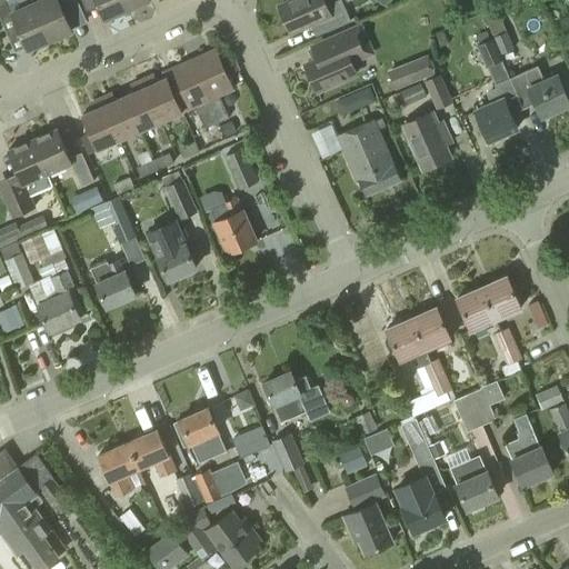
[(28,49),(50,39),(32,0),(8,0),(7,1),(6,0),(0,0),(0,16),(3,23),(15,19),(28,49)]
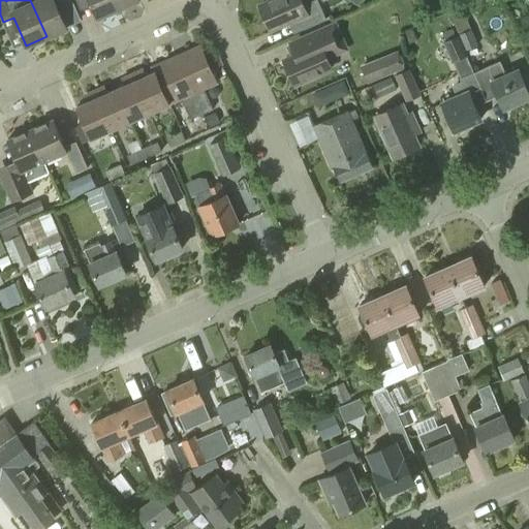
[(30,0),(47,36),(66,28),(54,0),(30,0)]
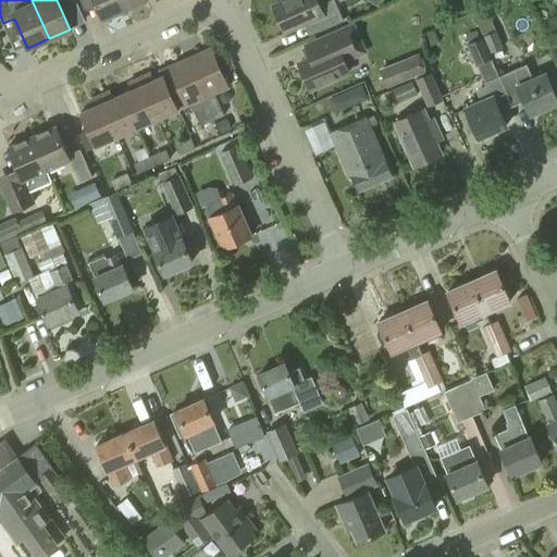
[(125,10),(121,0),(81,0),(83,4),(93,0),(94,0),(103,20),(125,10)]
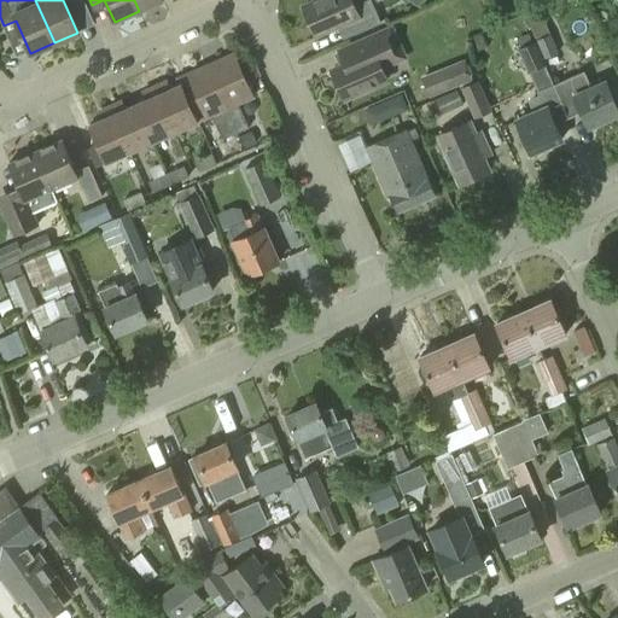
[(134,0),(139,11),(162,0),(134,0)]
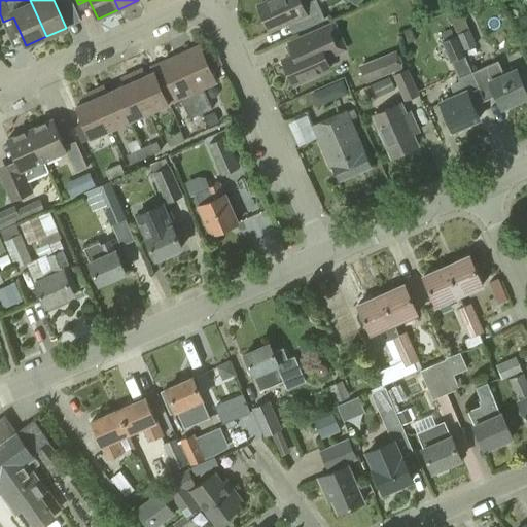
[(311,0),(302,4),(300,0),(268,0),(258,4),(270,30),(295,19),(301,29),(325,19),(320,7),(316,0),(311,0)]
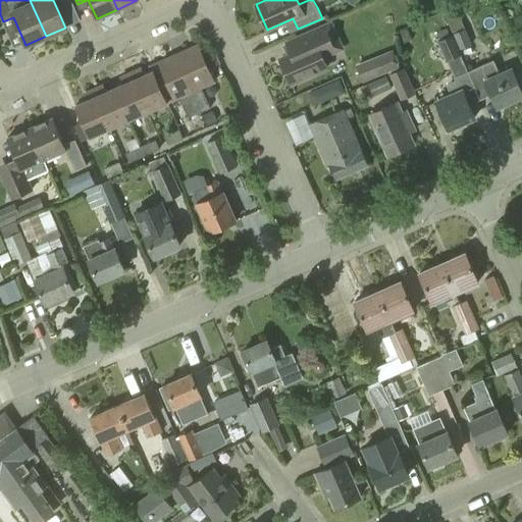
[(454,35),(460,50),(472,45),(460,17),(448,22),(454,35)]
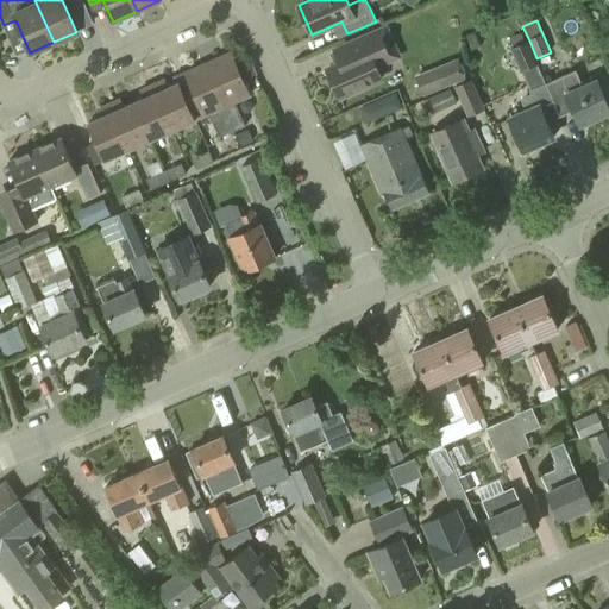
[(401,58),(387,27),(334,50),(340,63),(327,69),(340,98),(382,79),(378,69),(401,58)]
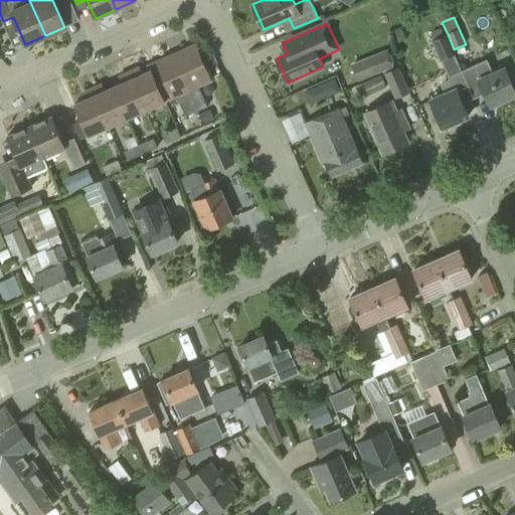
[(463,70),(454,49),(448,34),(433,40),(449,78),(441,82),(446,94),(431,100),(443,128),(469,116),(464,105),(475,101),(462,70),(463,70)]
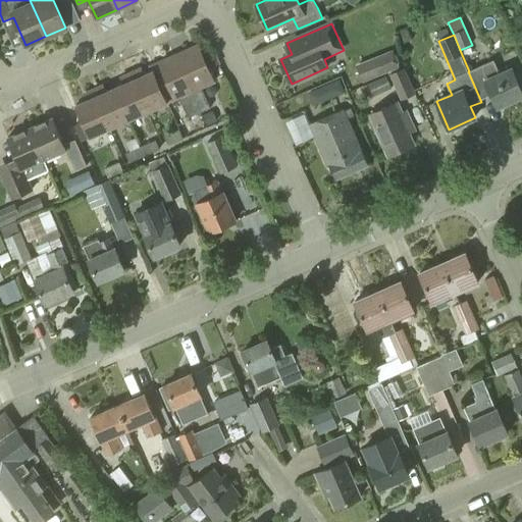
[(175,54),(199,112),(210,107),(202,88),(214,82),(209,69),(220,64),(216,56),(205,61),(198,45),(175,54)]
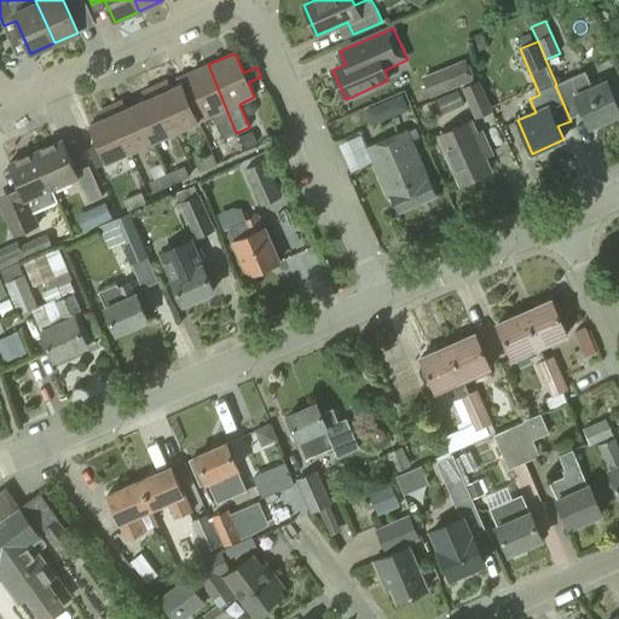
[(447,91),(474,80),(466,59),(439,70),(447,91)]
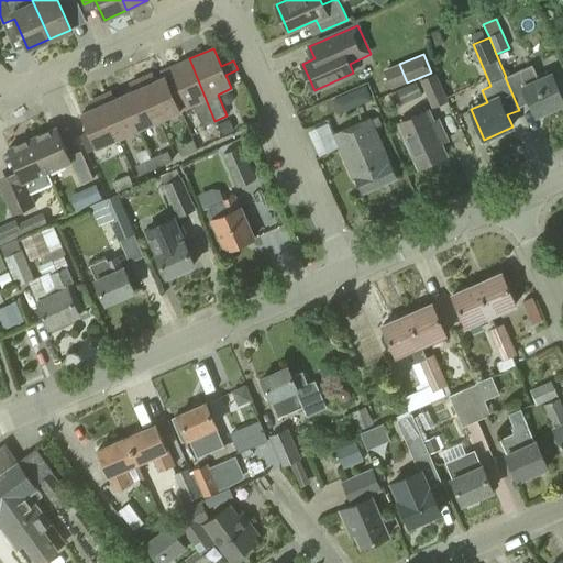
[(202,127),(214,121),(189,58),(162,72),(164,76),(180,110),(192,105),(202,127)]
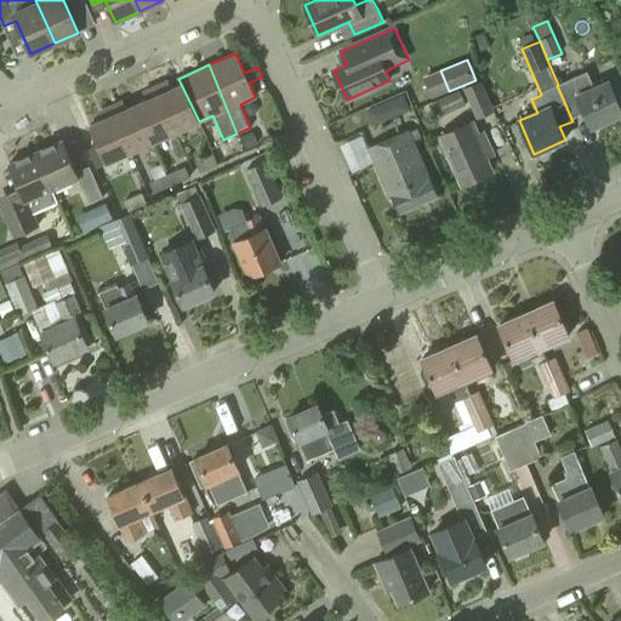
[(557,85),(573,121),(586,115),(592,129),(620,114),(620,109),(609,81),(594,87),(587,72),(558,85),(557,85)]
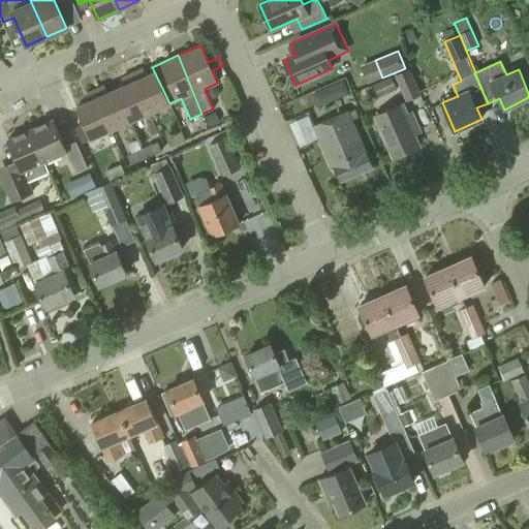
[(406,101),(421,95),(409,69),(395,75),(406,101)]
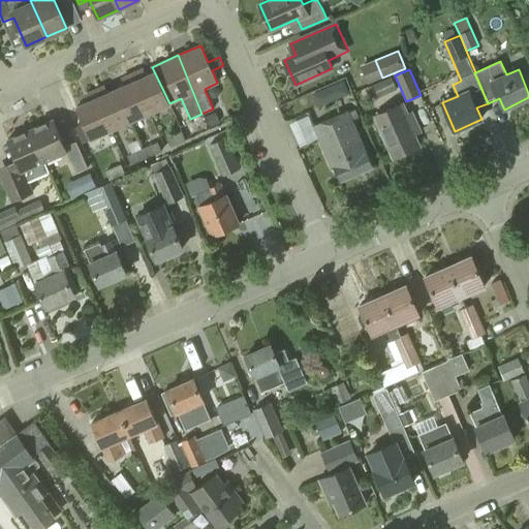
[(169,103),(154,71),(145,76),(141,73),(138,70),(132,73),(150,113),(169,103)]
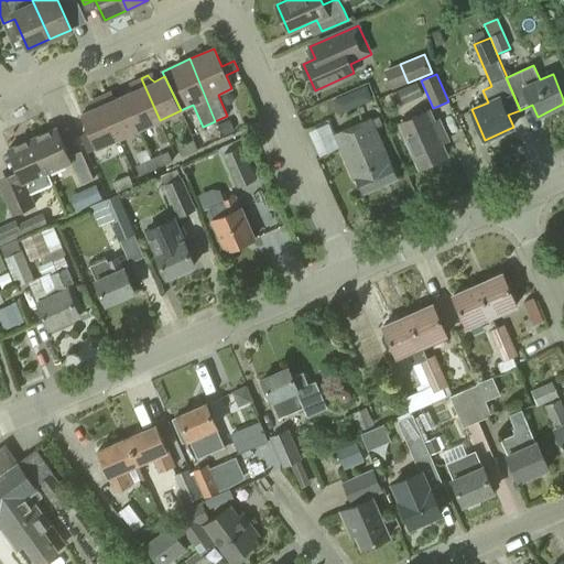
[(141,128),(160,120),(141,78),(134,82),(136,85),(134,90),(126,94),(141,128)]
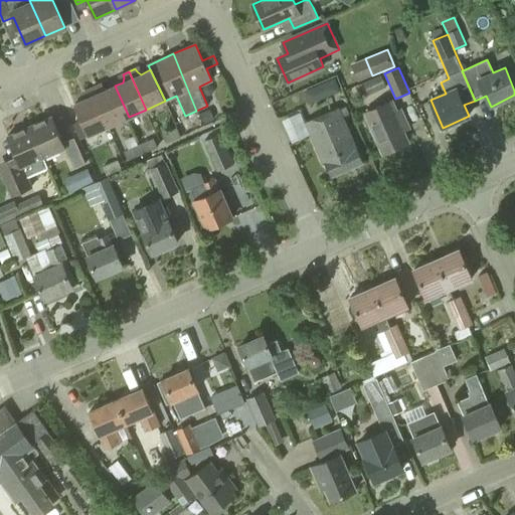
[(334,78),(322,83),(327,97),(340,91),(334,78)]
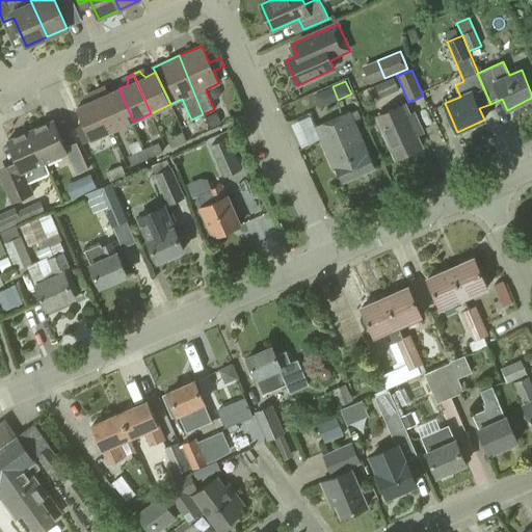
[(133,121),(118,88),(107,94),(102,91),(101,88),(94,91),(111,131),(133,121)]
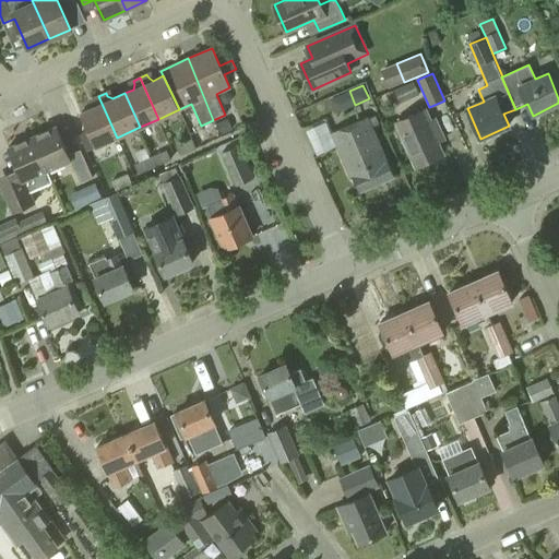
[(96,146),(117,138),(98,96),(92,98),(94,103),(92,107),(81,113),(96,146)]
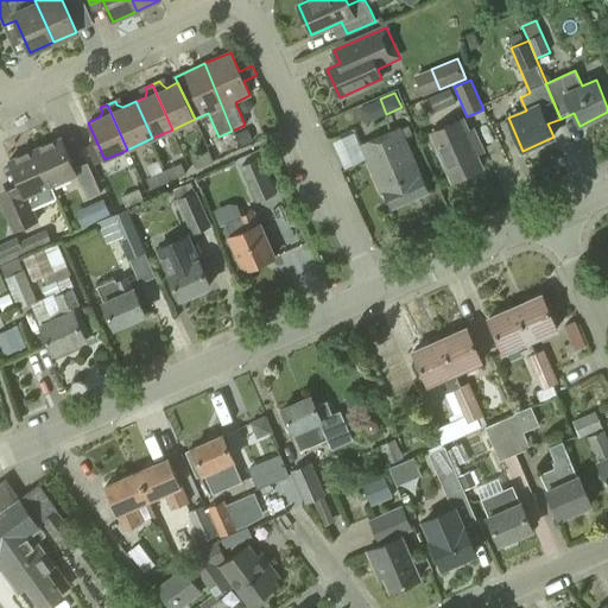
[(472,131),(464,116),(430,132),(451,181),(481,168),(476,156),(483,152),(473,130),(472,131)]
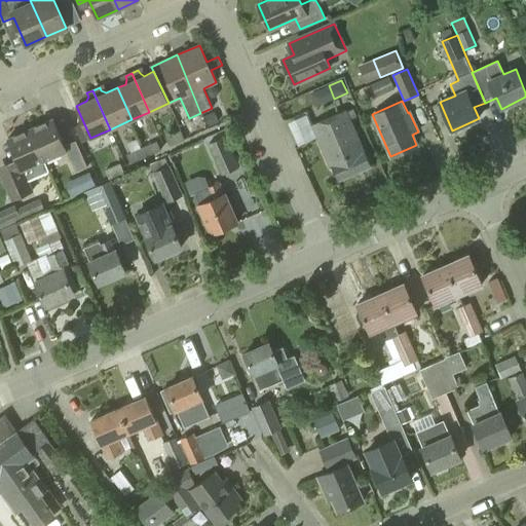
[(203,116),(209,126),(219,121),(215,111),(203,116)]
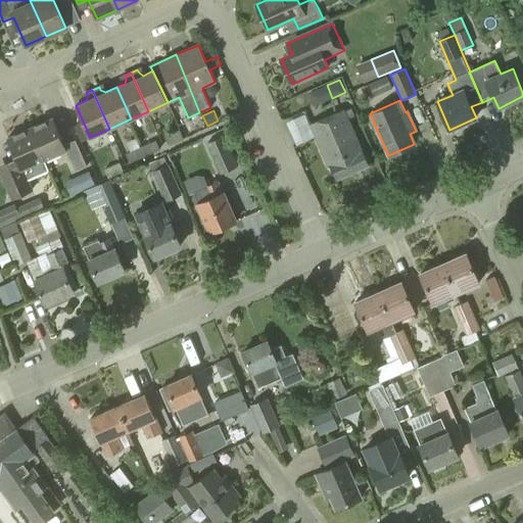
[(337,179),(368,165),(344,110),(311,125),(329,168),(332,165),(337,179)]
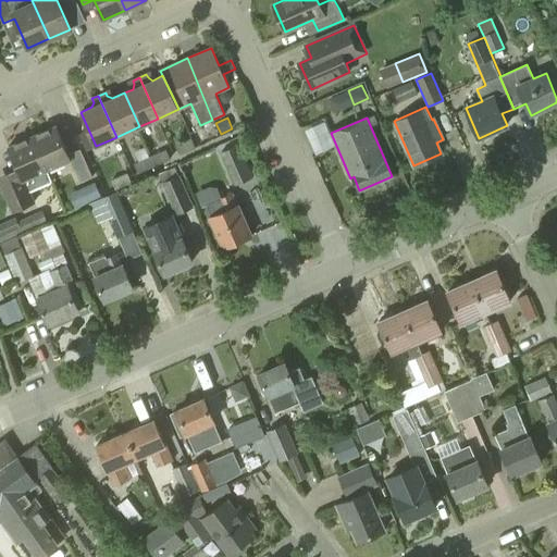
[(32,136),(47,170),(70,160),(79,183),(93,176),(81,149),(69,155),(56,126),(32,136)]
